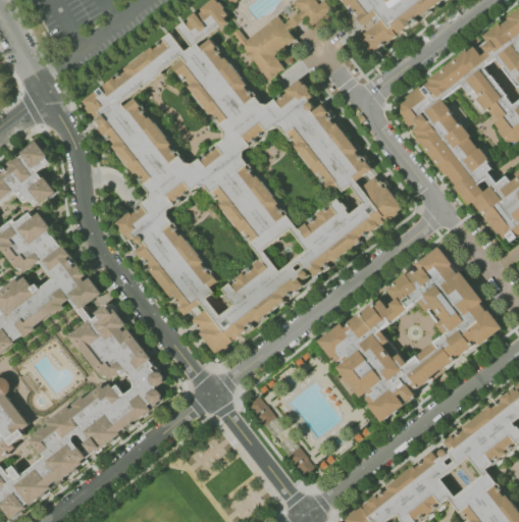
[(122,68),(151,47),(152,49),(157,45),(156,43),(158,41),(159,44),(163,41),(161,39),(169,33),(184,51),(190,46),(175,28),(183,21),(185,23),(190,19),(188,17),(195,12),(196,14),(201,11),(199,8),(209,0),(215,0),(217,3),(219,2),(223,7),(222,8),(226,14),(223,17),(226,22),(220,27),(219,25),(196,44),(199,47),(209,39),(215,47),(213,48),(216,52),(217,50),(219,52),(217,54),(221,59),(223,57),(246,85),(243,87),(247,92),(249,91),(251,93),(249,94),(252,98),(254,96),(259,103),(266,105),(273,99),(274,101),(278,98),(277,96),(278,95),(280,97),(286,93),(283,91),(298,80),(302,85),(303,84),(308,90),(306,91),(311,96),(307,100),(308,102),(310,102),(312,105),(312,108),(309,110),(311,112),(320,104),(326,112),(324,114),(326,117),(328,116),(330,117),(328,119),(332,124),(333,122),(356,150),(354,152),(358,157),(360,155),(361,157),(359,159),(362,162),(364,160),(370,168),(355,180),(360,188),(373,176),(377,183),(379,180),(381,183),(379,185),(382,188),(383,187),(401,207),(395,212),(396,213),(391,217),(390,216),(371,230),(373,232),(365,239),(362,235),(357,238),(359,240),(358,241),(360,244),(353,250),(350,247),(339,256),(341,258),(333,264),(329,259),(324,263),(328,267),(321,273),(319,271),(313,276),(307,268),(305,271),(306,273),(306,276),(304,278),(301,278),(299,275),(296,278),(302,285),(296,291),(297,293),(290,298),(287,294),(280,299),(283,303),(276,309),(275,306),(263,315),(265,318),(257,324),(254,319),(249,323),(252,328),(245,333),(243,331),(225,346),(226,347),(220,351),(219,350),(214,355),(198,333),(200,331),(197,327),(195,329),(193,327),(195,325),(191,320),(204,309),(200,303),(184,315),(177,307),(179,306),(176,302),(174,304),(173,302),(175,300),(171,295),(169,297),(148,269),(150,268),(146,263),(144,264),(143,262),(145,261),(142,257),(140,259),(134,251),(144,243),(142,241),(139,244),(133,237),(128,241),(123,235),(122,236),(117,230),(119,228),(115,223),(128,212),(131,214),(136,211),(134,209),(136,207),(137,209),(141,206),(140,204),(147,198),(147,192),(141,185),(143,183),(141,179),(139,180),(137,178),(139,177),(135,172),(133,174),(111,146),(113,144),(109,139),(107,141),(105,139),(107,137),(104,133),(102,135),(97,127),(100,124),(91,112),(89,113),(85,108),(86,107),(82,101),(99,87),(100,88),(112,77),(114,80),(117,76),(115,74),(117,72),(119,74),(124,71),(122,68)]
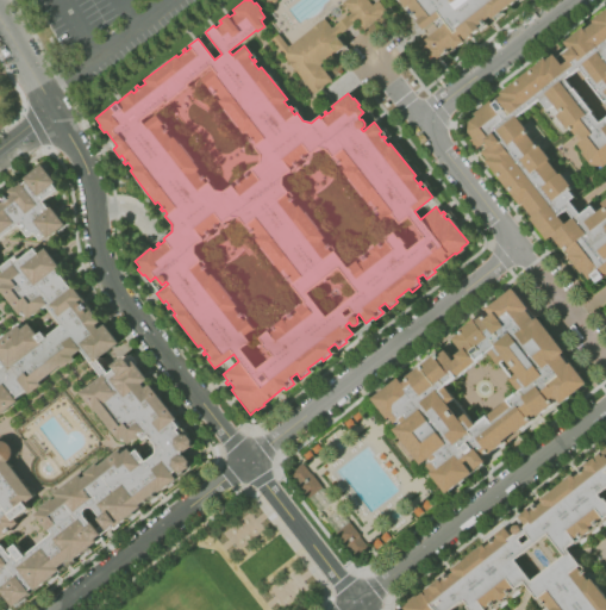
[(311,94),(268,39),(275,33),(286,47),(322,18),(329,27),(348,12),(339,1),(341,0),(364,0),(369,5),(375,0),(383,11),(378,16),(379,17),(362,30),(354,20),(335,35),(343,45),(335,53),(335,51),(317,64),(329,80),(311,94)]
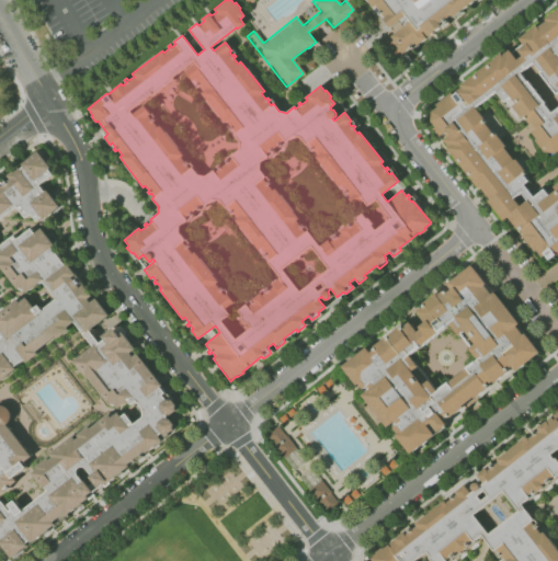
[(479,0),(474,4),(470,1),(458,11),(460,14),(453,20),(450,14),(443,20),(446,24),(439,30),(436,27),(432,31),(426,36),(422,31),(420,32),(424,38),(416,45),(413,42),(409,45),(411,47),(410,49),(408,47),(400,53),(395,57),(385,45),(391,39),(389,36),(401,26),(397,20),(388,27),(382,19),(384,18),(380,13),(378,15),(376,12),(378,11),(375,6),(373,8),(366,0),(479,0)]
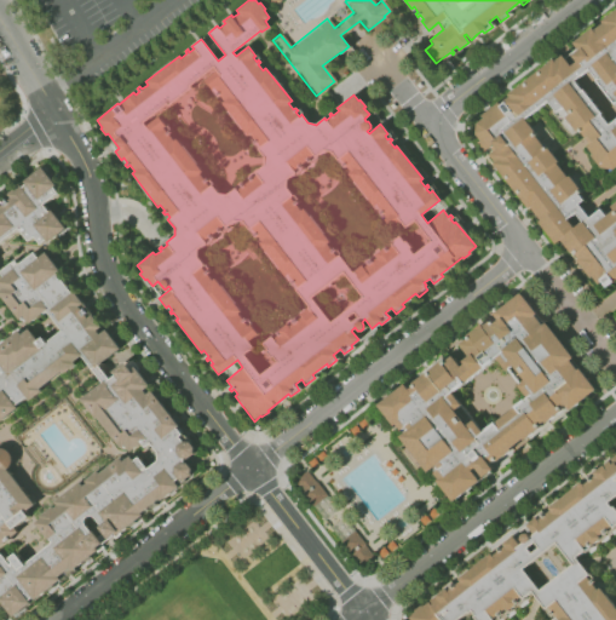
[(615,6),(599,21),(602,23),(592,30),(591,28),(571,42),(577,50),(569,56),(574,62),(569,65),(560,55),(552,61),(551,58),(506,93),(507,96),(501,101),(502,102),(498,107),(495,103),(479,115),(482,118),(473,124),(473,133),(479,139),(476,142),(483,150),(493,144),(495,148),(488,154),(494,162),(491,164),(527,208),(529,206),(539,220),(537,222),(554,244),(559,240),(569,253),(570,253),(573,254),(576,258),(575,260),(588,277),(591,276),(596,283),(599,281),(603,287),(610,281),(614,277),(615,280),(615,6)]
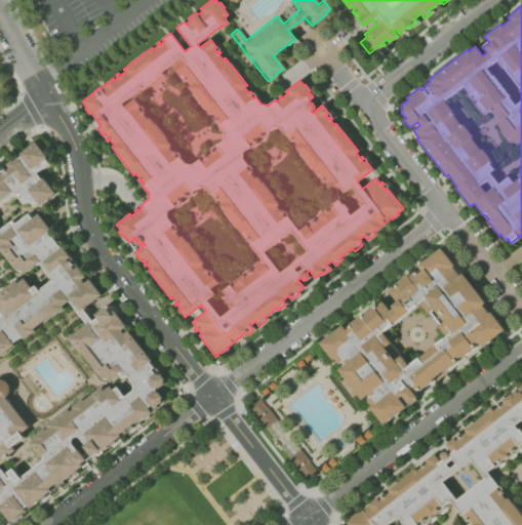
[(0,174),(2,173),(0,171),(4,168),(6,170),(8,168),(6,164),(16,156),(17,158),(22,156),(19,154),(35,142),(47,157),(44,159),(48,163),(35,173),(41,179),(43,177),(55,193),(40,205),(38,203),(33,206),(29,200),(24,204),(15,193),(0,204),(0,174)]
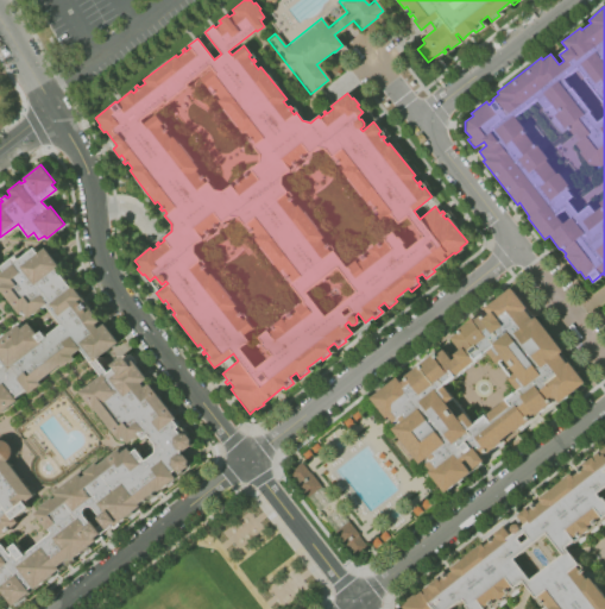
[(178,433),(184,434),(189,439),(188,446),(183,450),(178,450),(178,454),(183,454),(187,460),(186,468),(181,471),(174,470),(170,472),(174,477),(157,493),(155,489),(137,504),(138,506),(113,526),(112,523),(105,529),(96,518),(99,516),(92,508),(90,507),(89,507),(89,506),(88,506),(87,506),(86,507),(84,507),(83,507),(83,508),(82,508),(82,509),(81,510),(81,512),(81,513),(81,514),(82,515),(88,523),(90,522),(100,533),(93,539),(94,540),(69,560),(67,558),(56,566),(57,569),(32,589),(30,586),(26,589),(29,592),(11,606),(0,592),(0,585),(0,545),(8,554),(11,552),(8,548),(14,544),(23,554),(50,533),(48,529),(46,531),(33,514),(39,509),(38,507),(50,497),(51,498),(55,496),(52,494),(77,473),(80,477),(83,475),(82,472),(94,463),(96,465),(117,449),(119,453),(126,447),(130,452),(133,450),(143,462),(153,453),(155,446),(146,435),(140,439),(138,435),(126,444),(121,437),(117,440),(94,410),(93,412),(77,393),(99,376),(80,349),(71,355),(74,357),(61,366),(60,365),(38,381),(39,384),(27,394),(25,389),(13,397),(16,401),(0,413),(0,338),(17,324),(20,328),(27,322),(36,334),(41,332),(44,337),(60,325),(45,305),(42,307),(27,318),(23,311),(18,314),(0,292),(0,284),(1,283),(0,281),(0,274),(2,271),(0,268),(0,265),(13,256),(17,259),(32,248),(37,253),(44,248),(58,267),(55,269),(69,288),(71,286),(81,297),(76,301),(80,305),(82,303),(84,307),(82,308),(86,313),(89,309),(99,321),(94,325),(98,328),(102,324),(117,341),(95,359),(106,372),(112,368),(109,365),(121,356),(127,364),(131,360),(145,378),(139,383),(143,387),(147,383),(174,418),(171,420),(177,427),(174,428),(178,433)]
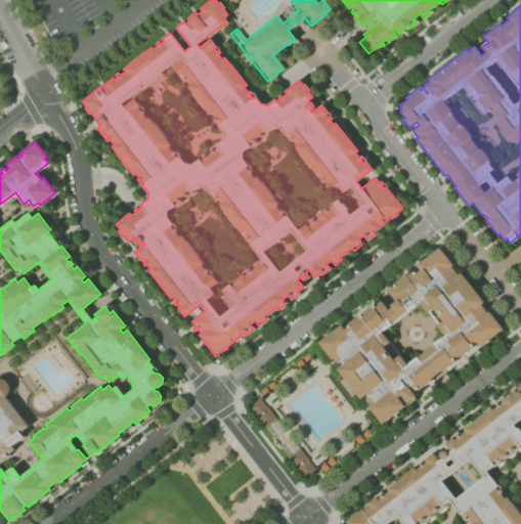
[(382,424),(381,422),(380,423),(361,398),(360,399),(338,369),(341,366),(334,358),(332,359),(318,342),(341,324),(344,329),(348,325),(347,323),(373,303),(376,306),(381,303),(388,312),(394,307),(393,305),(398,302),(393,295),(391,297),(386,291),(393,285),(392,284),(403,274),(404,275),(413,269),(413,268),(418,264),(417,263),(434,251),(435,253),(439,250),(450,264),(449,265),(459,276),(460,275),(481,302),(479,303),(487,314),(489,313),(501,329),(480,344),(477,340),(472,344),(473,345),(453,360),(454,361),(442,372),(441,370),(430,379),(431,380),(419,389),(419,388),(411,393),(415,397),(406,403),(400,395),(398,397),(404,405),(382,424)]
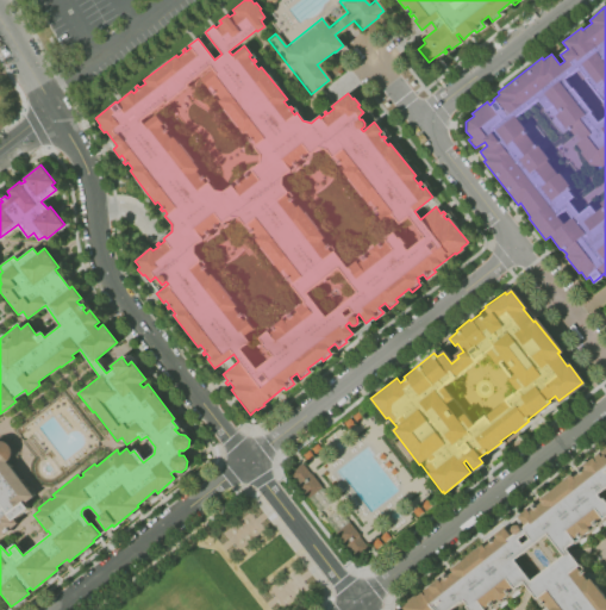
[(348,417),(353,423),(358,418),(355,412),(348,417)]
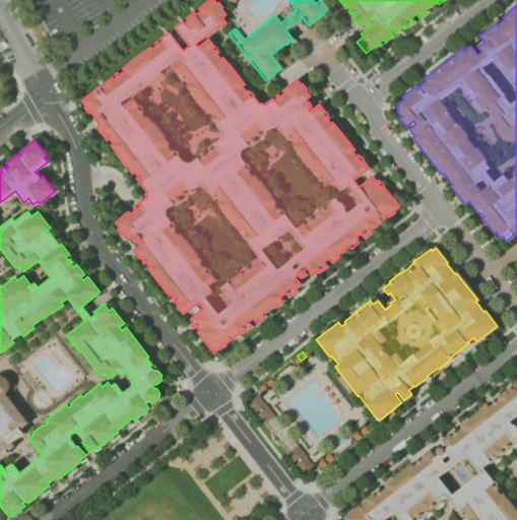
[(289,361),(293,365),(299,361),(296,356),(289,361)]
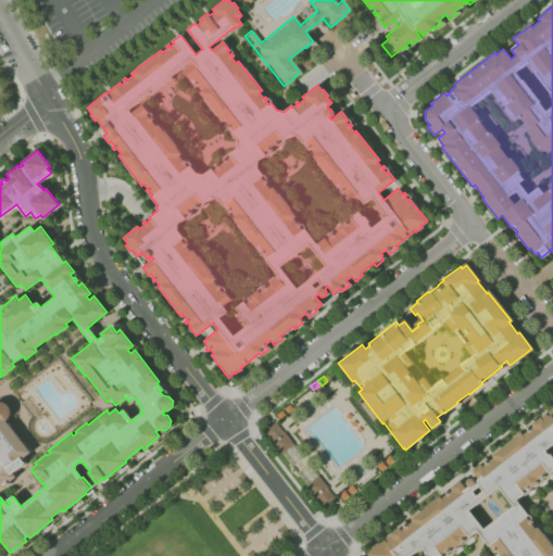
[(0,402),(1,402),(2,402),(3,403),(4,403),(5,404),(7,405),(8,406),(8,407),(9,407),(9,408),(9,409),(10,409),(10,411),(10,412),(10,413),(10,414),(10,415),(9,415),(9,416),(9,417),(8,418),(8,419),(7,419),(7,420),(5,420),(29,452),(21,459),(24,463),(12,472),(15,477),(0,490),(0,402)]
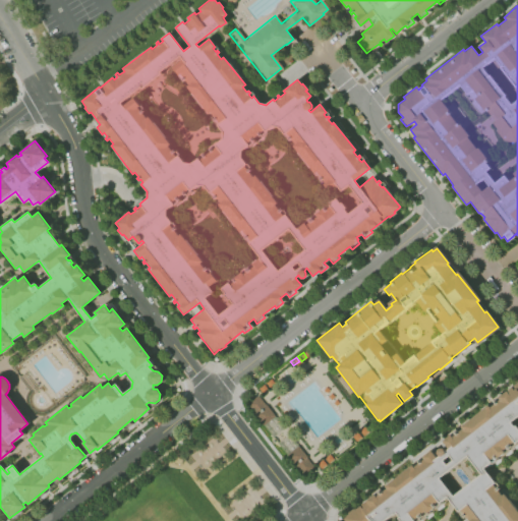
[(445,451),(448,449),(442,441),(449,435),(451,438),(455,435),(453,432),(455,430),(457,432),(462,429),(460,426),(487,405),(490,407),(494,404),(492,401),(495,399),(497,402),(500,399),(499,396),(510,387),(513,385),(517,381),(517,379),(517,378),(517,520),(345,520),(343,518),(361,506),(360,504),(373,494),(376,497),(379,494),(377,491),(380,489),(382,493),(387,488),(385,485),(411,465),(413,467),(418,463),(416,461),(418,460),(420,462),(423,459),(421,457),(429,451),(436,458),(439,456),(438,455),(437,454),(437,453),(437,452),(437,451),(437,450),(438,450),(438,449),(439,449),(439,448),(440,448),(441,448),(442,448),(443,448),(443,449),(444,449),(444,450),(445,450),(445,451)]
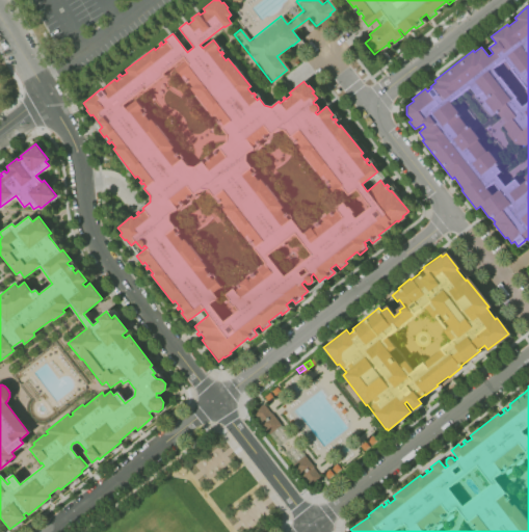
[(268,392),(271,396),(278,392),(274,388),(268,392)]
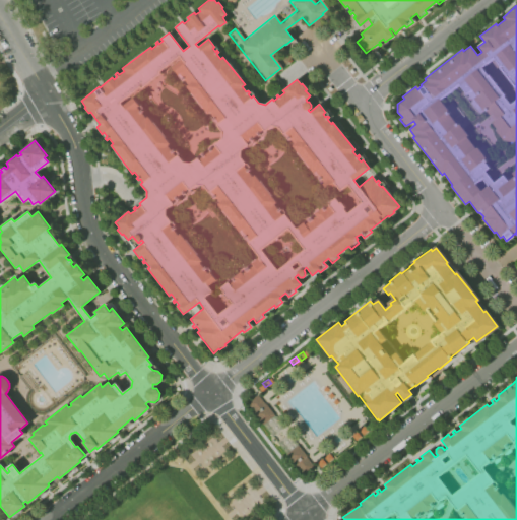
[(255,388),(258,393),(264,389),(261,384),(255,388)]
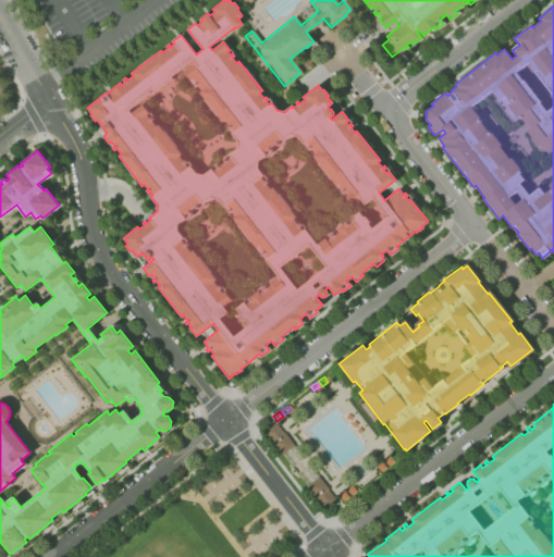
[(291,445),(279,455),(260,432),(272,422),(291,445)]
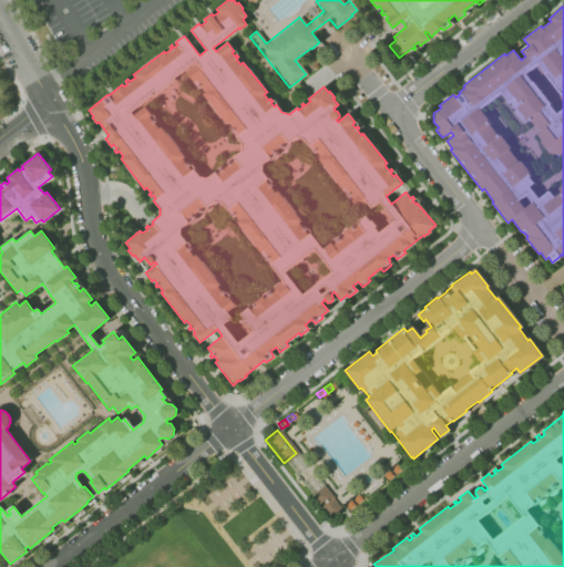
[(388,468),(391,473),(398,468),(395,464),(388,468)]
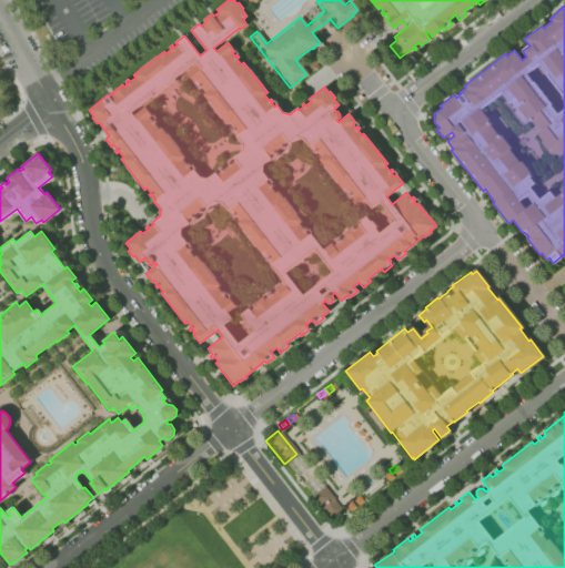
[(381,476),(384,480),(391,476),(387,472),(381,476)]
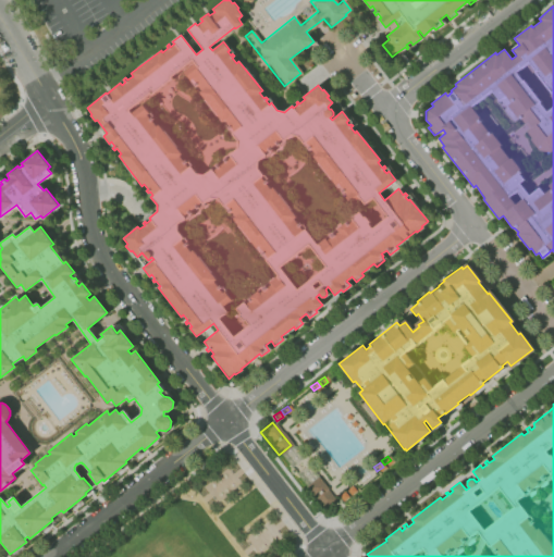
[(316,477),(333,499),(322,508),(304,486),(316,477)]
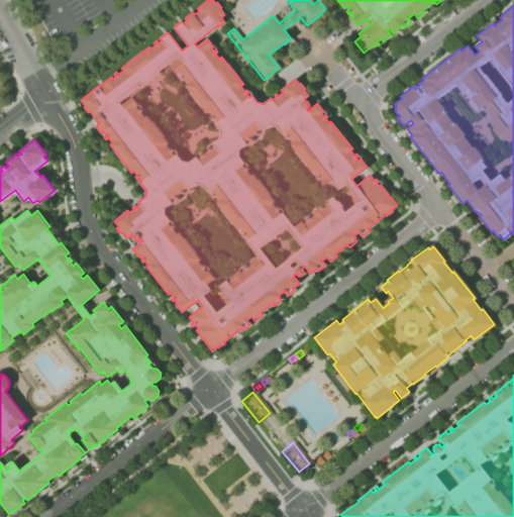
[(319,454),(322,459),(328,455),(325,450),(319,454)]
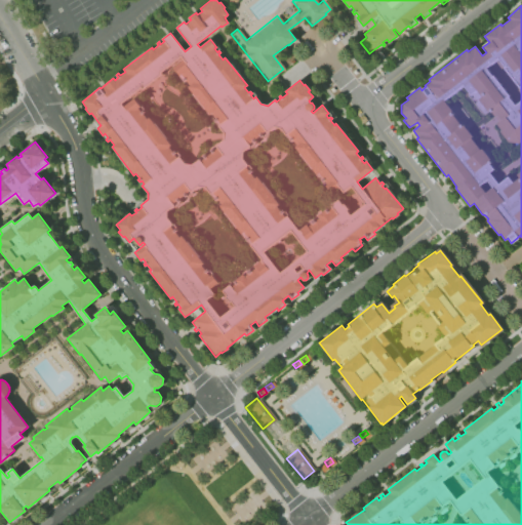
[(317,468),(320,472),(325,468),(322,463),(317,468)]
